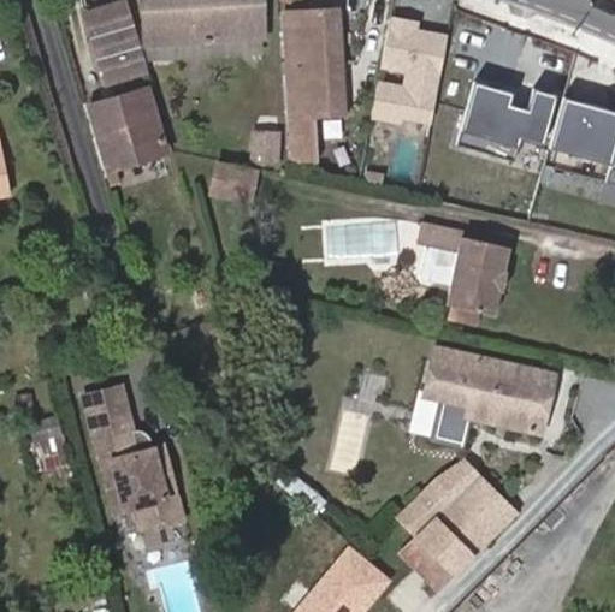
[(155,46),(261,40),(259,21),(264,19),(261,0),(143,0),(146,47),(149,47),(149,55),(157,55),(155,46)]
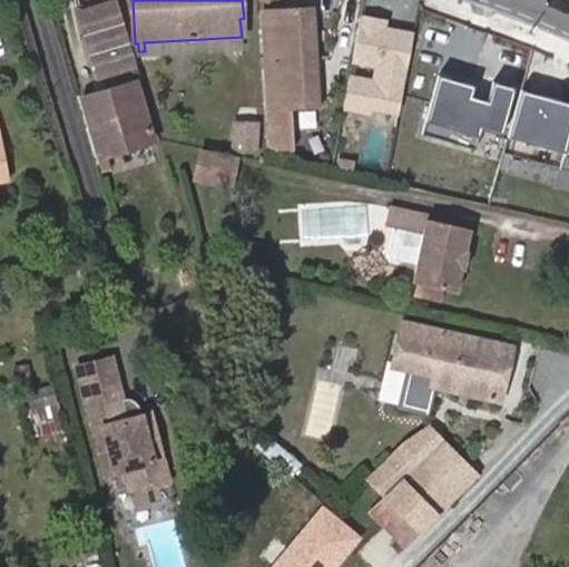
[(136,65),(118,5),(81,16),(99,76),(136,65)]
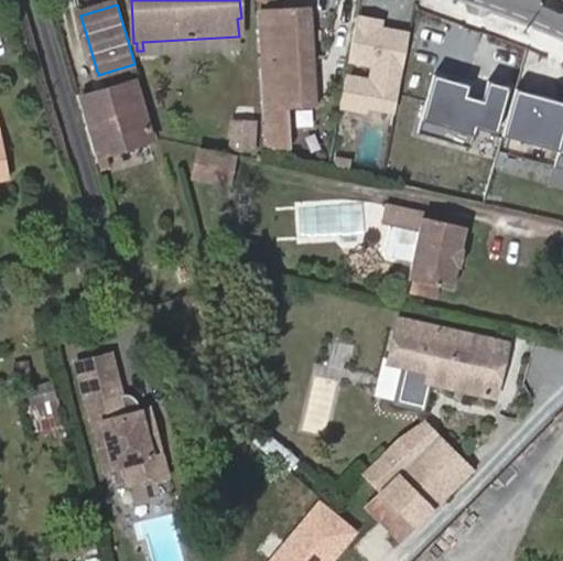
[(285,155),(290,155),(289,131),(314,129),(313,106),(315,105),(309,8),(259,12),(269,150),(284,149),(285,155)]
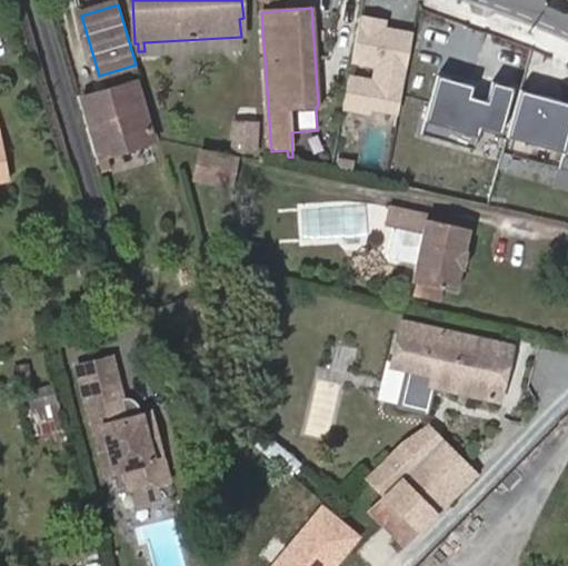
[(379,30),(358,26),(342,107),(367,111),(368,107),(396,112),(410,43),(378,38),(379,30)]
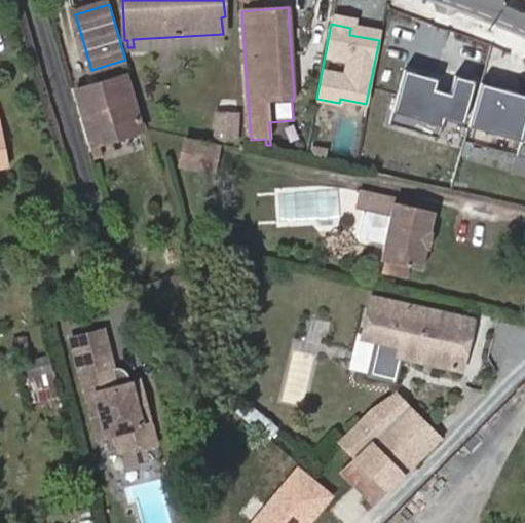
[(467,126),(480,82),(453,75),(442,118),(467,126)]
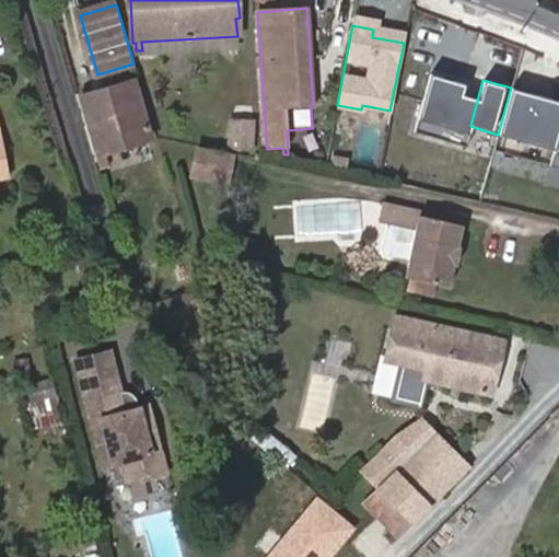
[(97,157),(149,140),(132,83),(79,100),(97,157)]
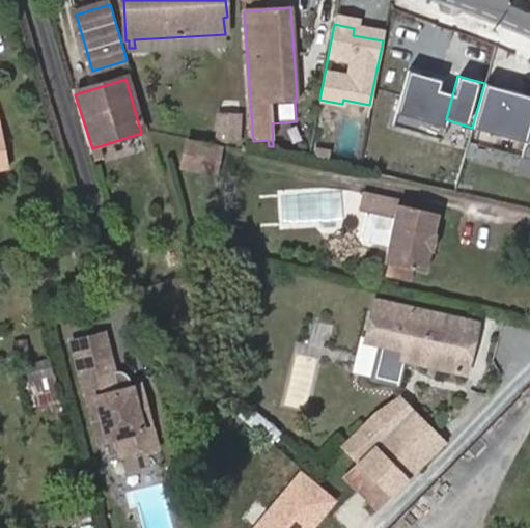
[(529,122),(529,96),(484,83),(472,128),(524,143),(529,122)]
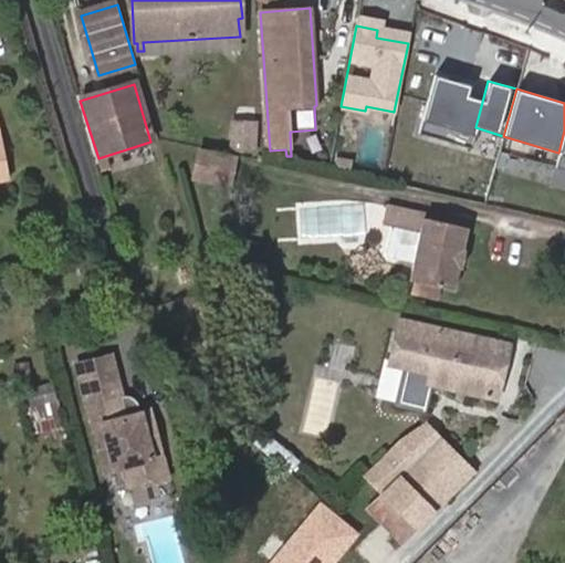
[(198,144),(259,155),(258,127),(202,118),(202,121),(197,120),(196,126),(164,121),(161,134),(199,141),(198,144)]
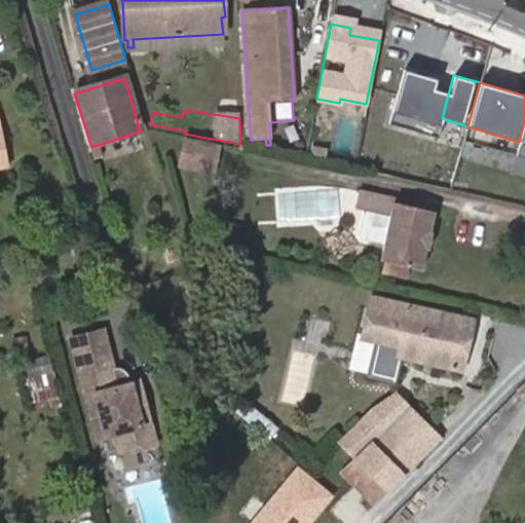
[(269,122),(270,145),(270,147),(298,146),(297,120),(293,120),(269,122)]
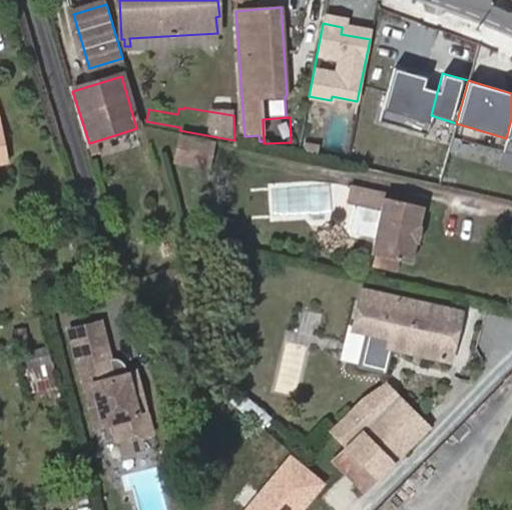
[(0,163),(9,162),(0,118),(0,163)]
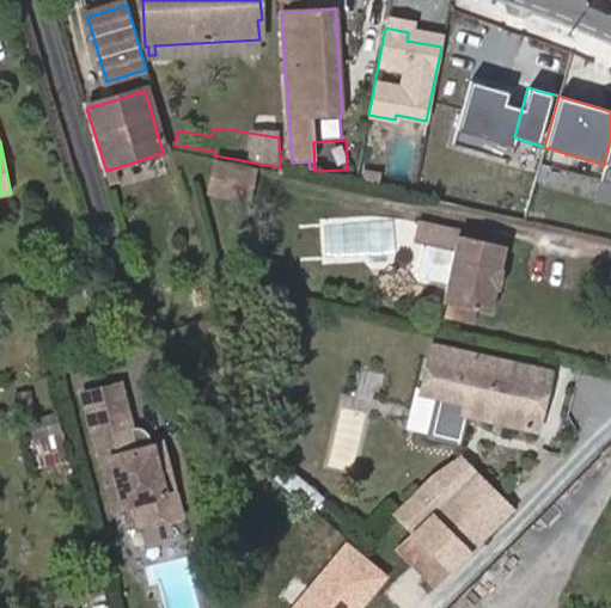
[(246,169),(213,161),(207,192),(240,198),(246,169)]
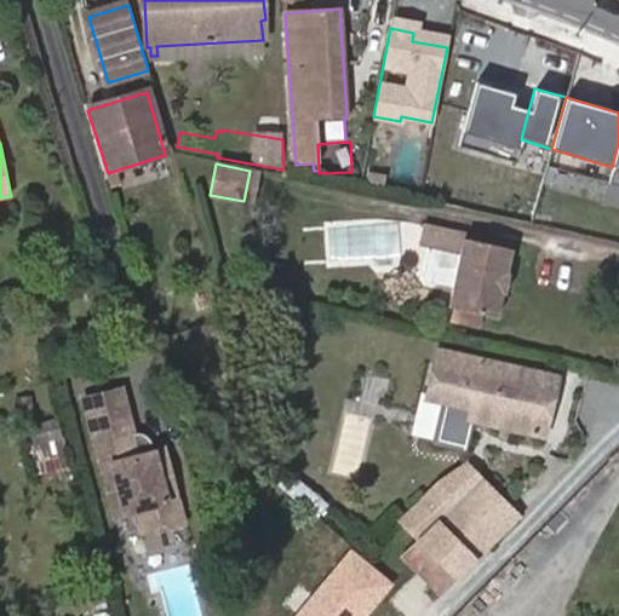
[(439,249),(451,252),(456,232),(423,226),(419,246),(439,249)]
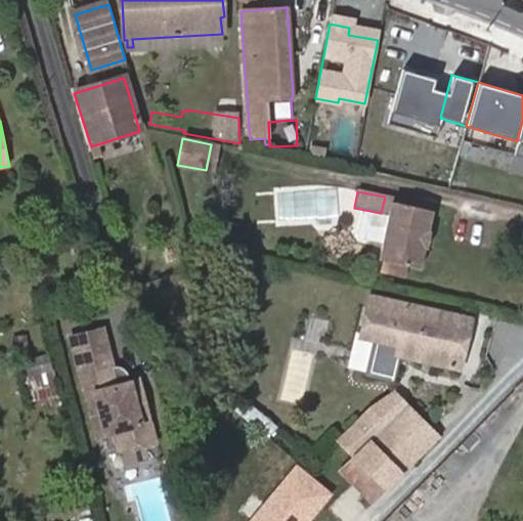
[(385,197),(381,213),(390,215),(383,250),(380,261),(416,269),(423,264),(426,248),(423,247),(426,232),(429,232),(432,220),(426,209),(393,203),(394,199),(385,197)]
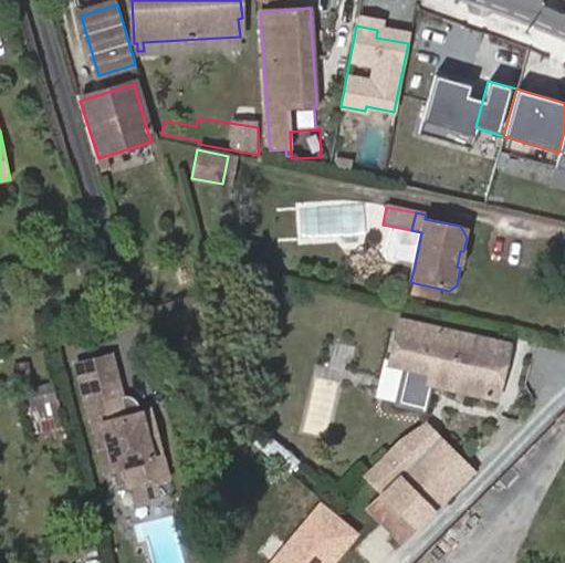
[(414,270),(421,232),(411,230),(400,228),(394,232),(388,259),(391,266),(414,270)]
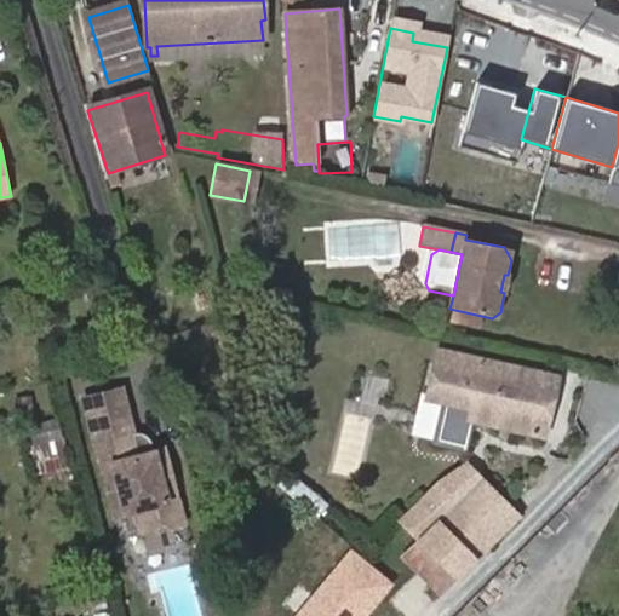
[(500,292),(504,293),(508,294),(511,276),(508,275),(504,275),(500,292)]
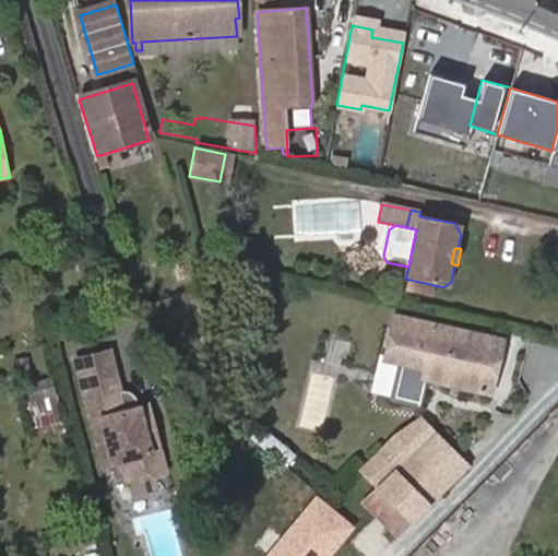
[(395,318),(387,358),(405,363),(396,402),(423,407),(428,381),(493,395),(503,342),(395,318)]
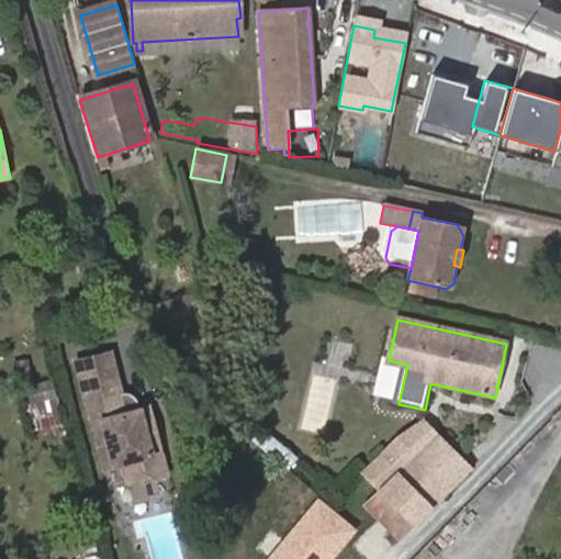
[(150,457),(145,438),(154,435),(148,411),(137,413),(137,412),(137,411),(137,410),(136,409),(136,407),(136,406),(135,406),(135,405),(134,404),(134,403),(133,403),(133,402),(132,402),(132,401),(131,400),(130,400),(128,399),(127,399),(126,398),(125,398),(124,398),(123,398),(122,398),(121,398),(120,398),(109,357),(76,366),(102,471),(122,467),(127,488),(165,478),(159,455),(150,457)]
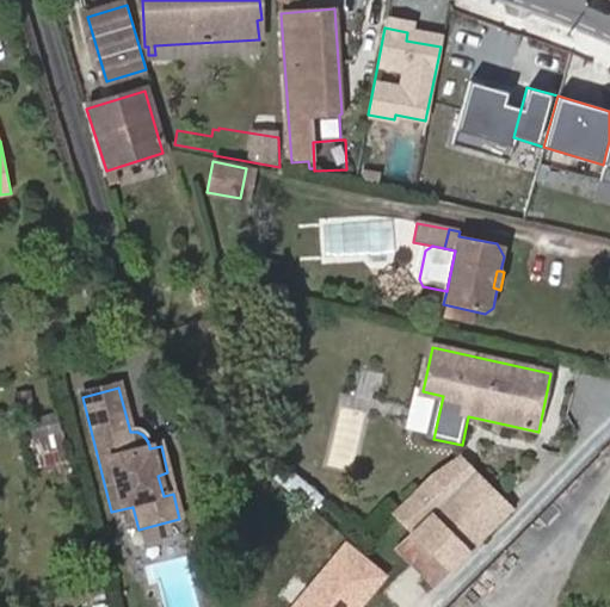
[(31,419),(39,465),(67,460),(59,414),(31,419)]
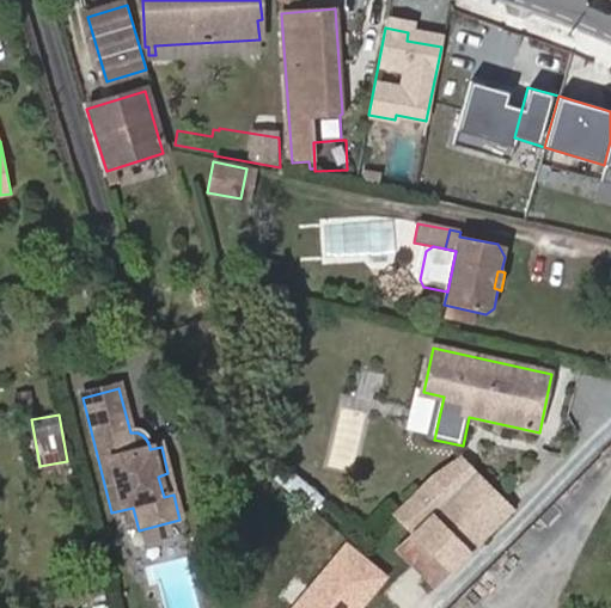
[(396,520),(416,539),(465,489),(476,478),(460,462),(432,479),(396,520)]
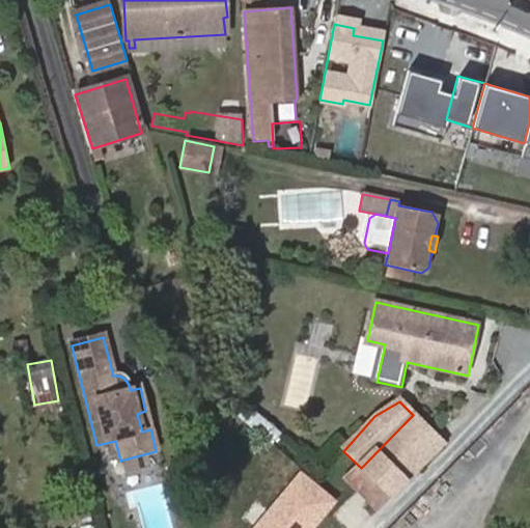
[(142,432),(150,429),(145,411),(137,414),(142,432)]
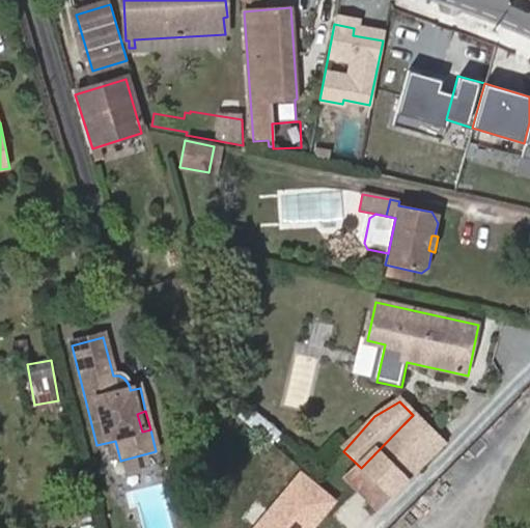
[(403,424),(416,438),(426,428),(413,415),(403,424)]
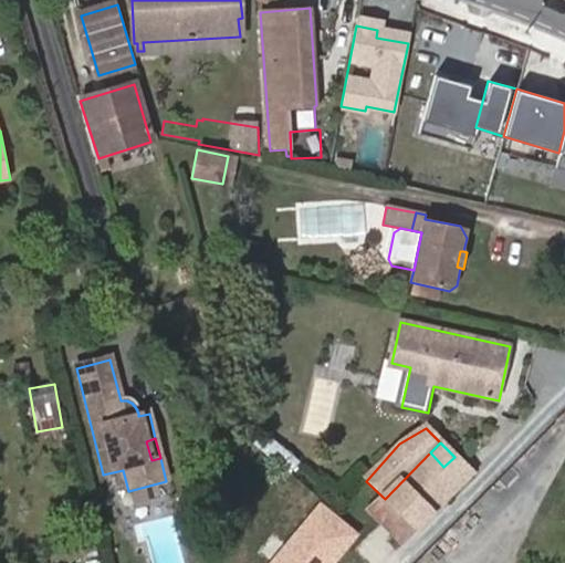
[(385,499),(417,529),(462,486),(443,467),(430,452),(385,499)]
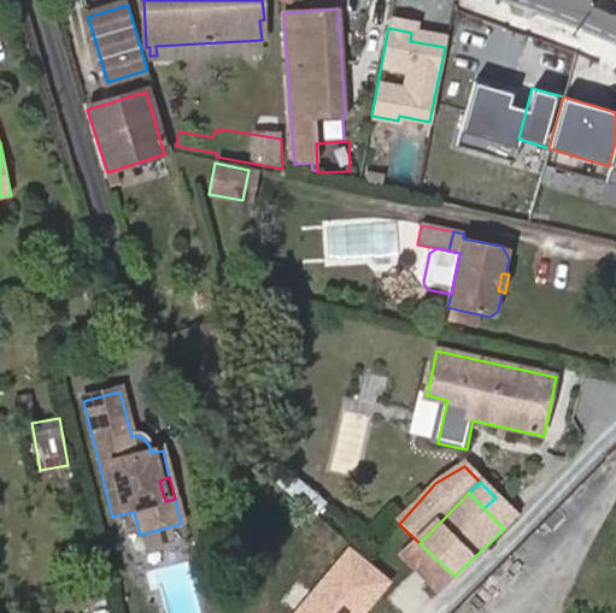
[(504,529),(516,517),(496,497),(484,508),(504,529)]
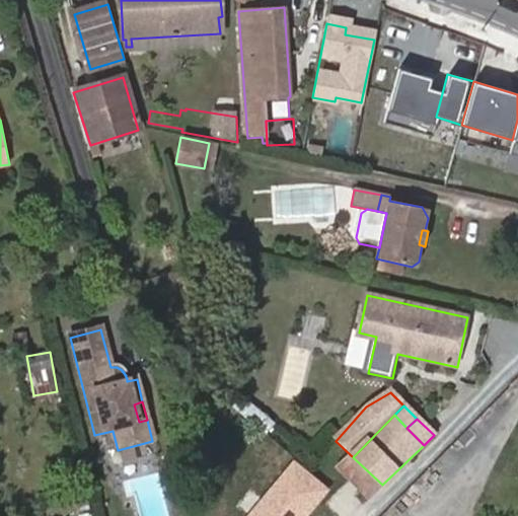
[(304,515),(327,484),(288,456),(244,515),(304,515)]
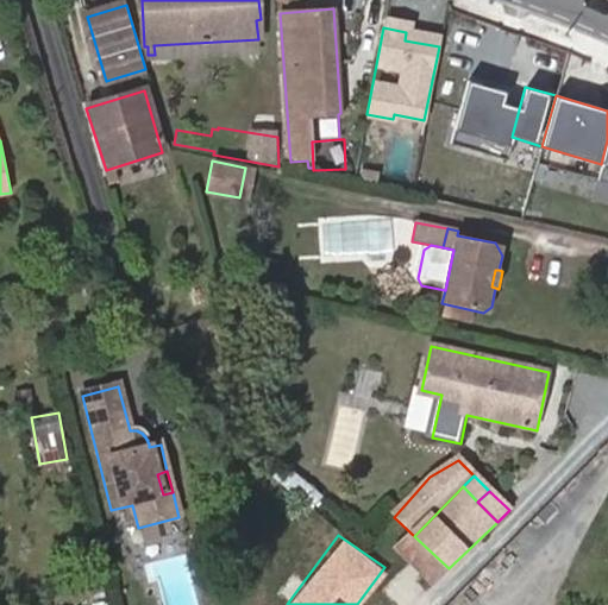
[(397,550),(433,584),(449,568),(414,536),(397,550)]
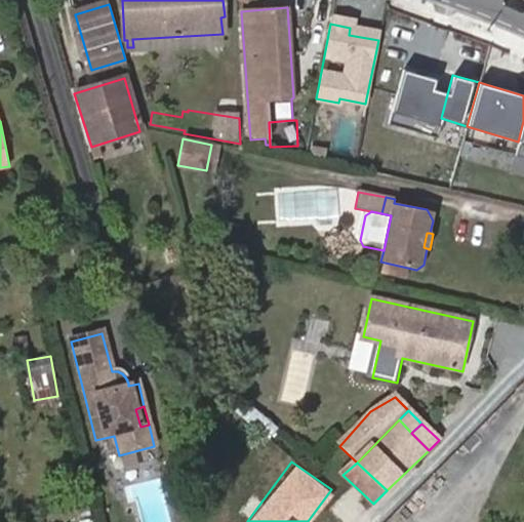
[(132,521),(129,508),(115,512),(115,513),(115,514),(116,515),(116,516),(117,517),(117,518),(118,518),(118,519),(119,519),(120,520),(121,521),(122,521),(132,521)]
